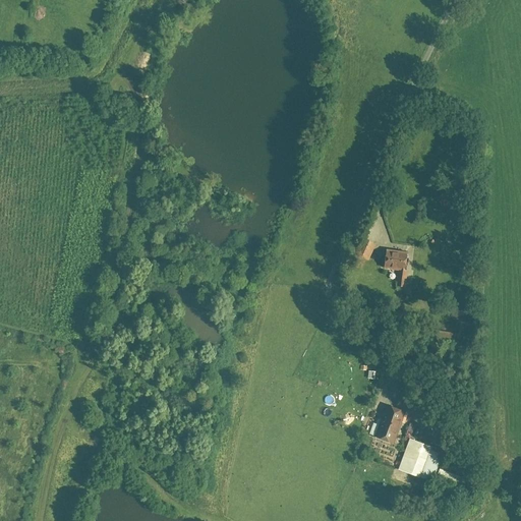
[(386,249),(386,271),(407,271),(408,249),(386,249)]
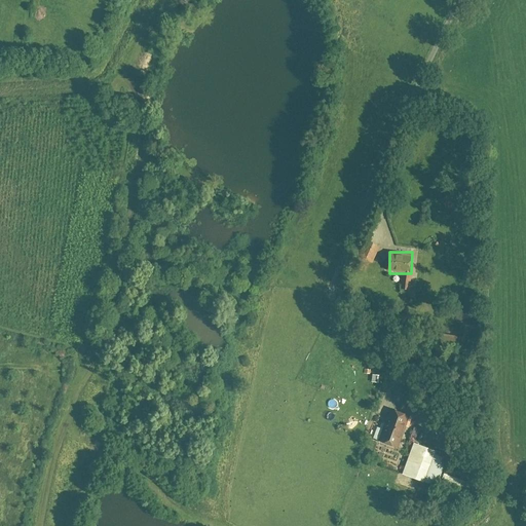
[(412,380),(402,390),(419,407),(428,398),(412,380)]
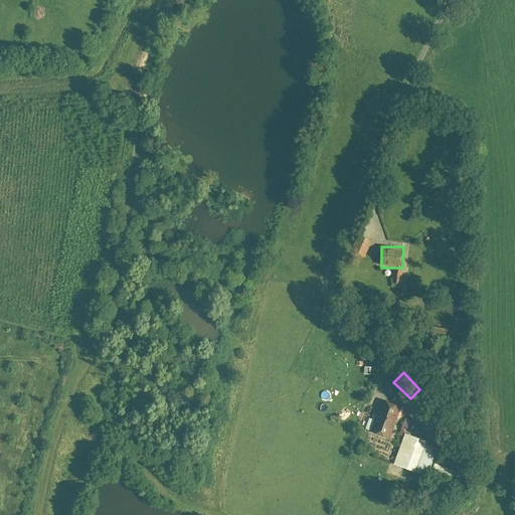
[(365,415),(359,428),(387,440),(399,408),(380,400),(373,418),(365,415)]
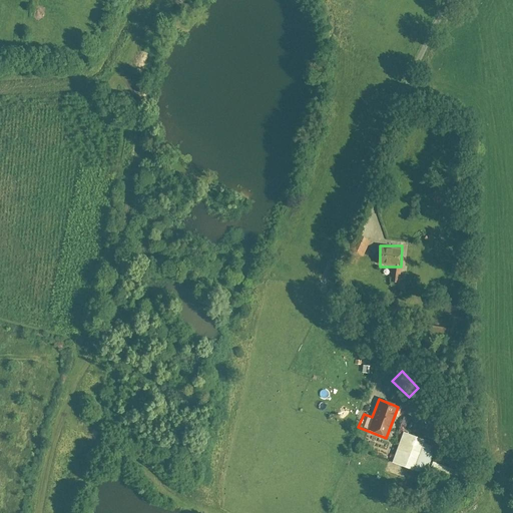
[(423,399),(413,410),(427,423),(437,413),(423,399)]
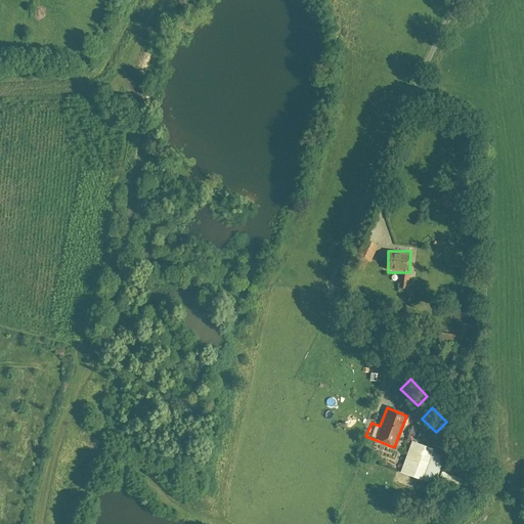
[(413,441),(401,474),(406,475),(436,486),(448,453),(413,441)]
